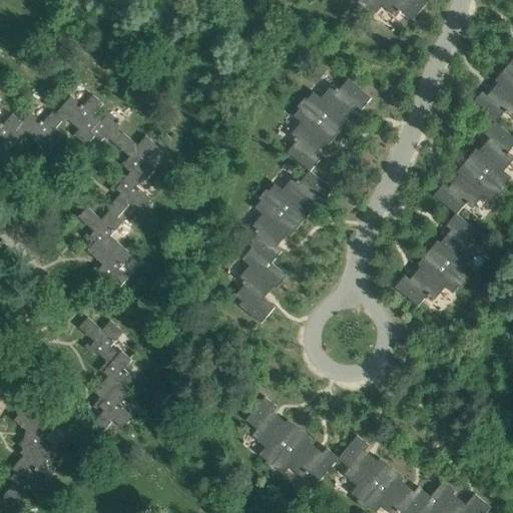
[(367,0),(363,5),(368,10),(369,8),(377,14),(383,6),(397,18),(400,14),(398,12),(400,9),(413,20),(430,0),(367,0)]
